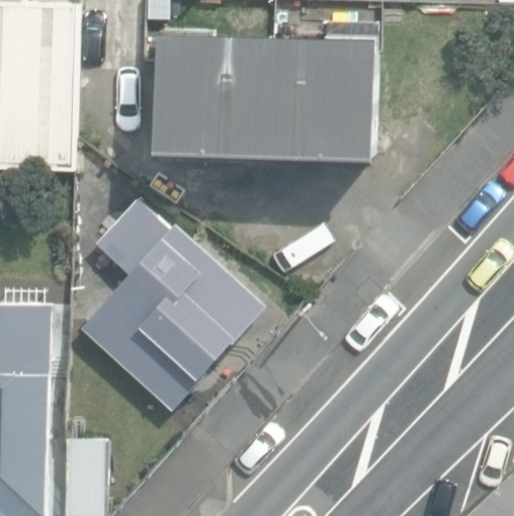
[(0,168),(74,170),(77,4),(0,2),(0,168)]
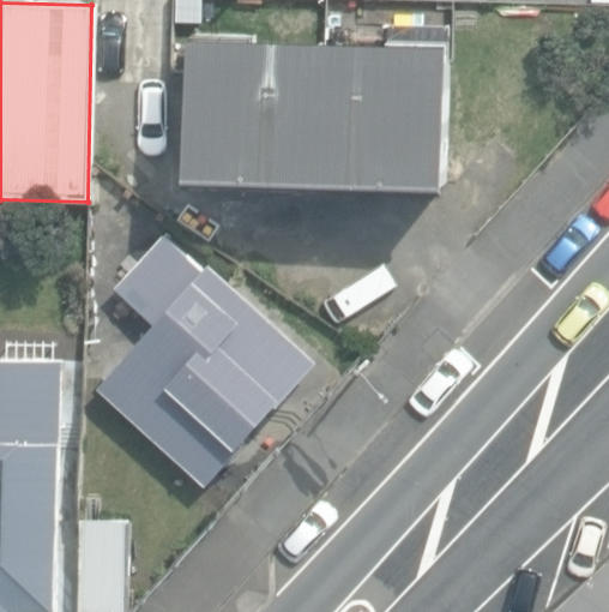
[(180,180),(438,187),(441,48),(184,40),(180,180)]
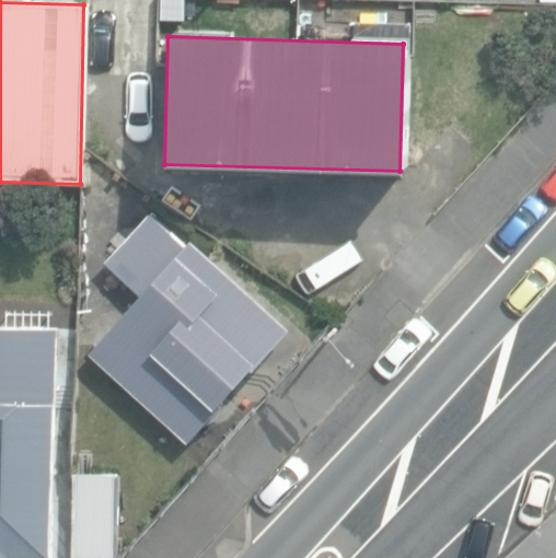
[(88,358),(186,445),(287,333),(188,244),(184,248),(146,214),(99,268),(137,302),(88,358)]
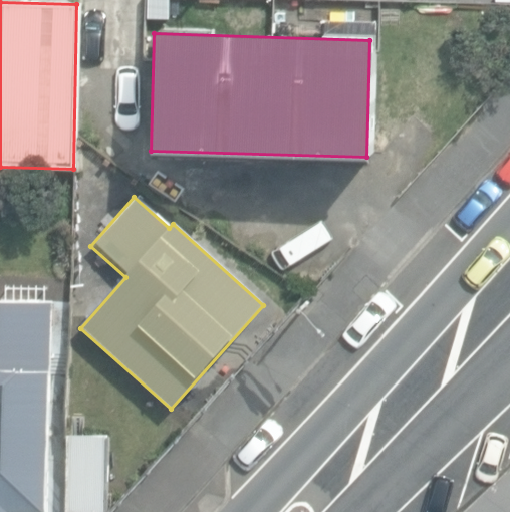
[(43,511),(47,511),(53,368),(47,367),(50,301),(44,300),(0,298),(0,511),(43,511)]
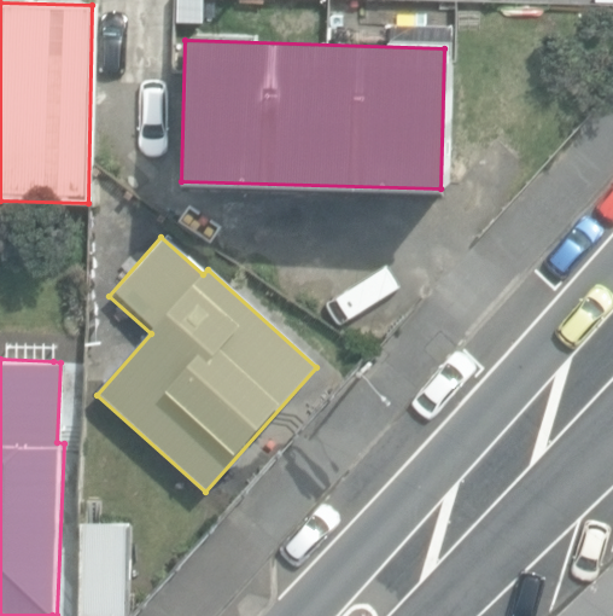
[(124,615),(127,524),(80,523),(77,615),(124,615)]
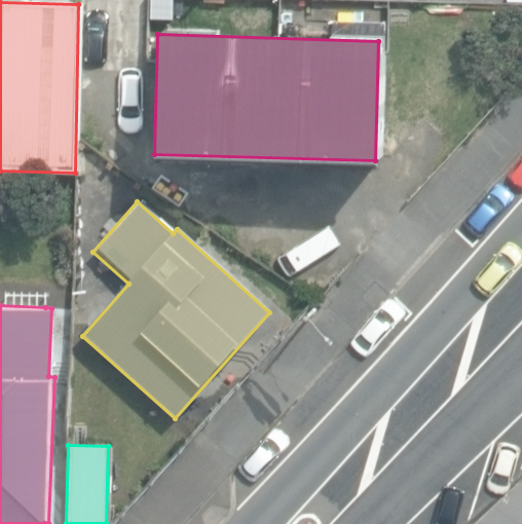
All buildings are outlined.
